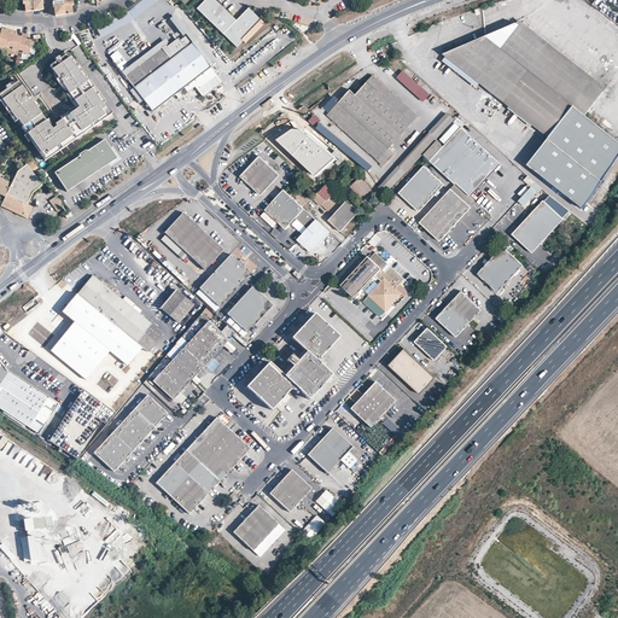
[(41,0),(23,0),(24,9),(34,9),(34,11),(42,10),(41,1),(41,0)]
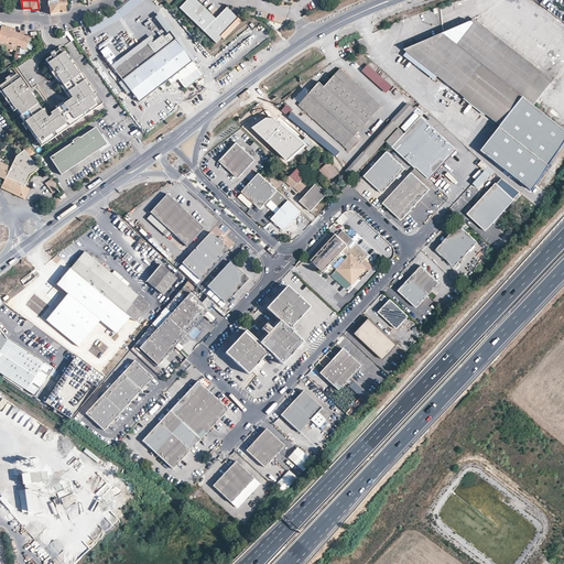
[(47,0),(49,2),(50,1),(51,6),(49,6),(50,14),(58,13),(57,11),(66,10),(65,1),(63,1),(63,0),(47,0)]
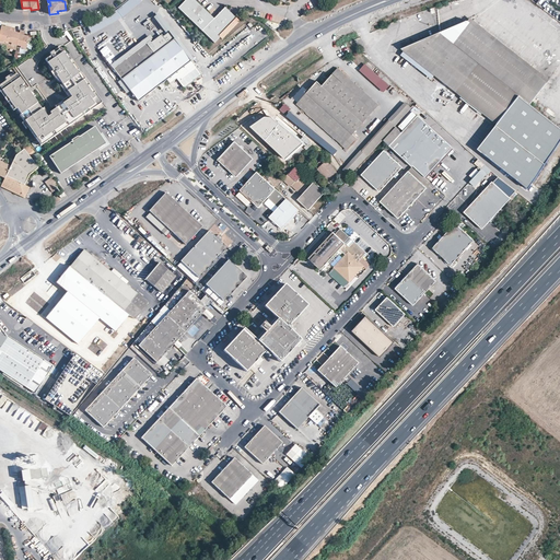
[(143,3),(141,0),(130,0),(117,9),(121,16),(143,3)]
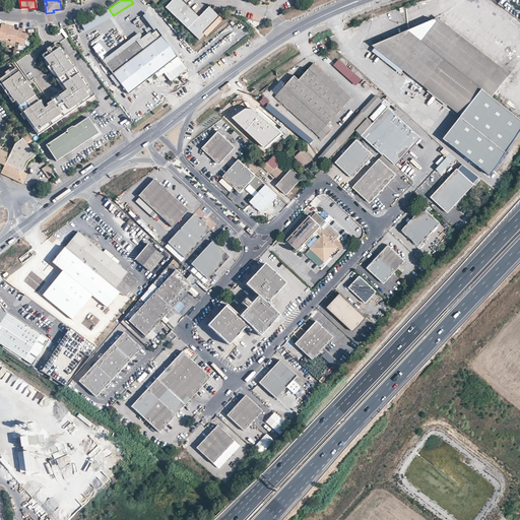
[(204,35),(220,17),(217,14),(208,7),(206,9),(198,17),(196,14),(180,0),(172,0),(166,7),(199,40),(204,35)]
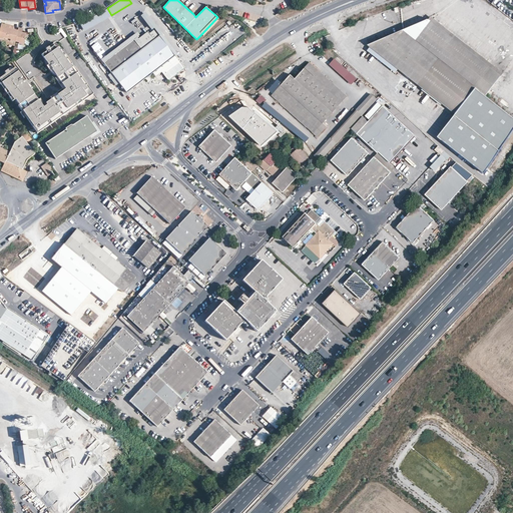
[(148,44),(142,48),(141,49),(134,39),(104,62),(109,70),(111,72),(108,75),(115,85),(119,82),(126,93),(153,72),(156,75),(162,71),(169,80),(184,68),(166,44),(159,36),(159,35),(150,23),(147,20),(143,14),(137,18),(148,32),(142,36),(148,44)]
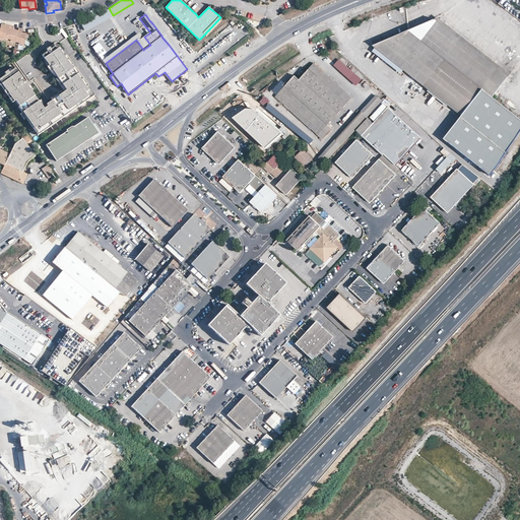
[(222,19),(220,17),(204,35),(206,36),(222,19)]
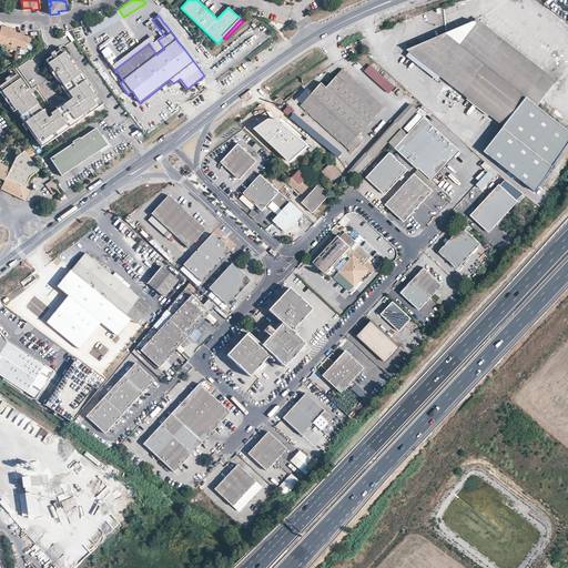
[(173,20),(166,26),(176,39),(183,33),(173,20)]
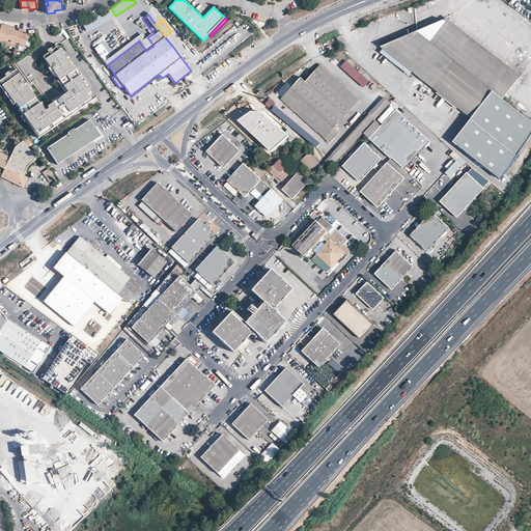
[(416,31),(416,32),(502,99),(518,78),(442,20),(416,31)]
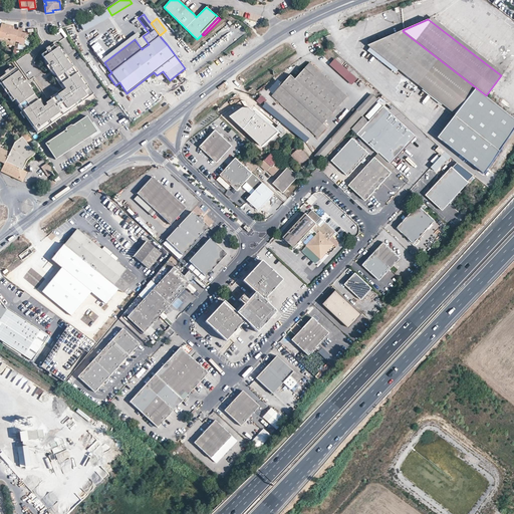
[(1,26),(0,28),(0,29),(0,37),(3,39),(3,37),(7,38),(10,24),(6,24),(5,27),(1,26)]
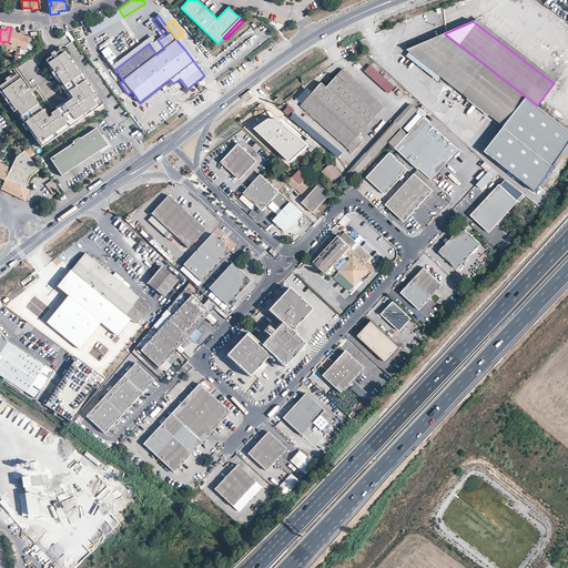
[(11,44),(17,46),(19,33),(14,32),(16,28),(11,27),(8,42),(11,43),(11,44)]
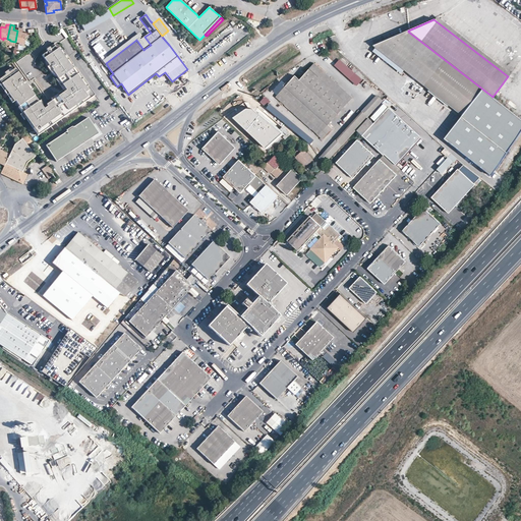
[(25,37),(26,34),(21,33),(22,30),(18,29),(17,31),(15,42),(18,43),(18,44),(23,45),(25,37)]
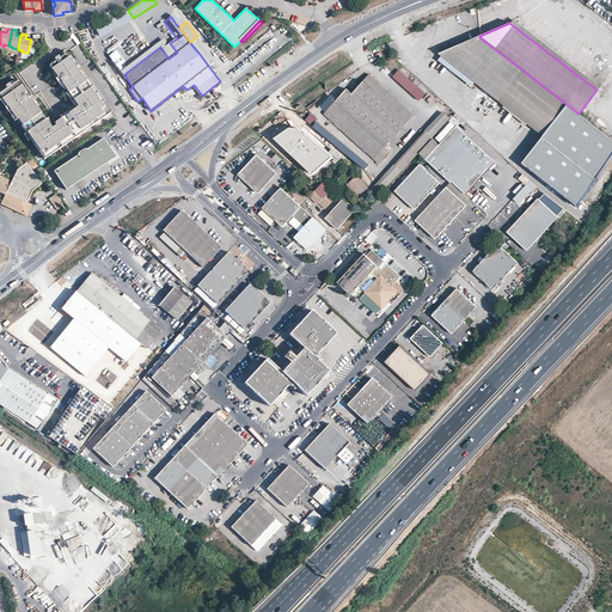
[(199,36),(190,43),(199,53),(206,46),(199,36)]
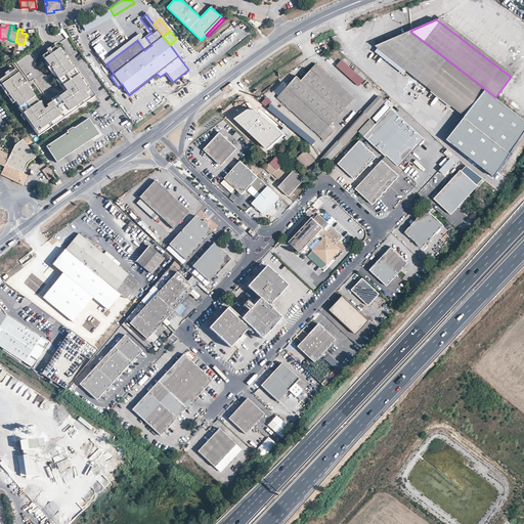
[(375,46),(466,116),(447,139),(490,173),(523,129),(523,119),(495,97),(410,32),(410,31),(375,46)]
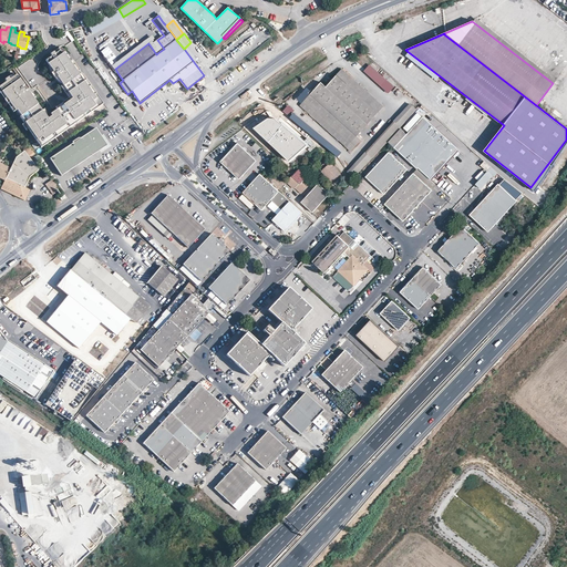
[(152,35),(112,65),(115,69),(148,43),(154,39),(152,35)]
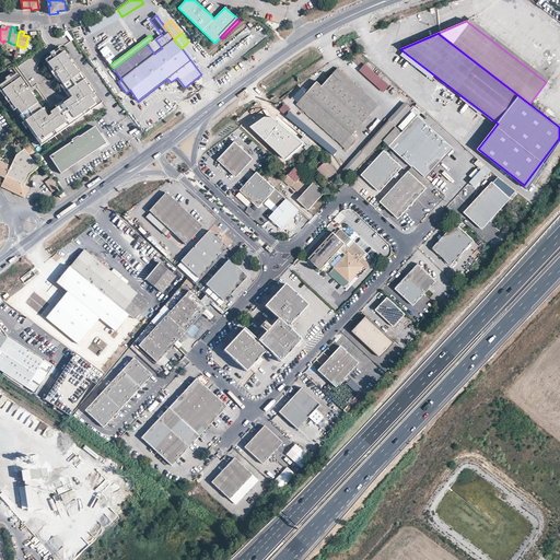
[(149,45),(155,53),(162,48),(155,39),(149,45)]
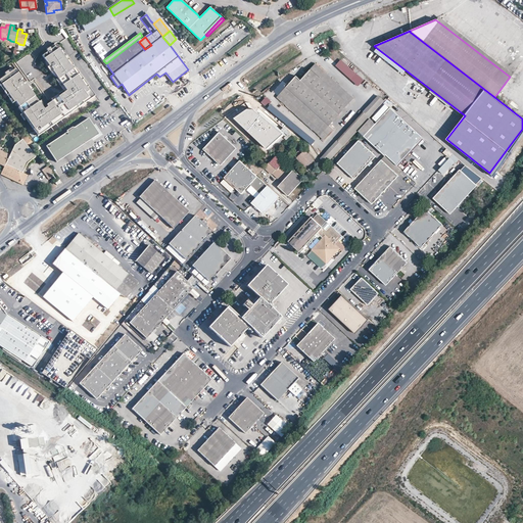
[(36,133),(90,94),(73,69),(70,66),(66,61),(62,54),(58,49),(57,50),(55,47),(51,50),(49,48),(46,50),(47,52),(42,56),(49,66),(47,67),(48,69),(51,67),(55,74),(53,75),(55,79),(56,77),(58,80),(66,91),(64,93),(66,94),(63,97),(61,95),(53,101),(52,102),(53,104),(49,106),(49,107),(47,104),(44,106),(44,105),(43,106),(42,105),(42,104),(40,102),(44,99),(34,84),(32,86),(29,82),(28,81),(31,79),(28,76),(20,65),(19,65),(8,74),(7,72),(4,74),(5,76),(0,79),(0,83),(13,102),(15,102),(19,107),(20,106),(25,112),(22,114),(36,133)]
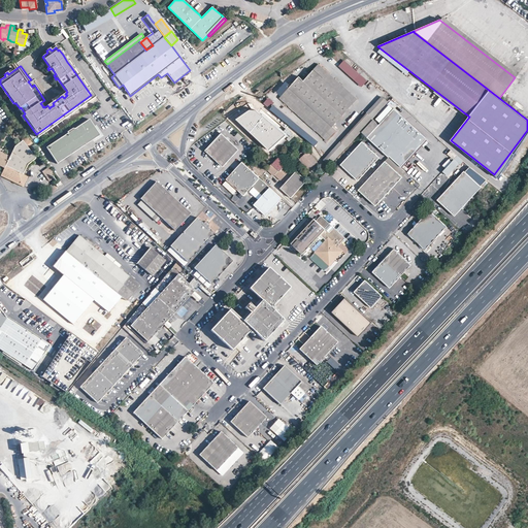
[(339,66),(363,87),(368,80),(344,60),(339,66)]
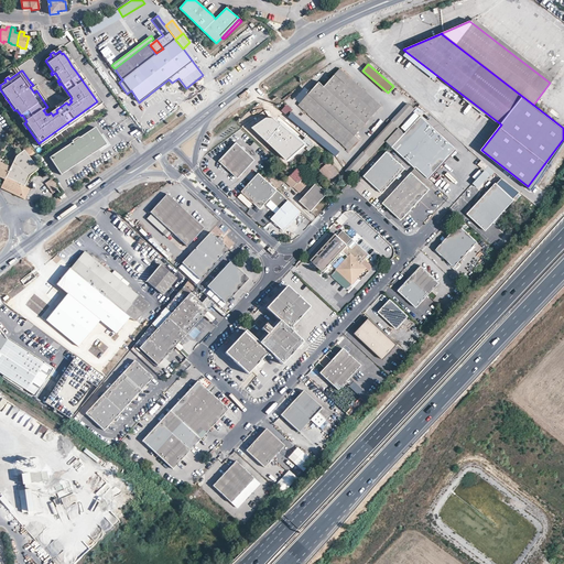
[(339,79),(345,74),(339,69),(324,86),(318,82),(299,105),(348,150),(359,139),(355,134),(375,112),(339,79)]
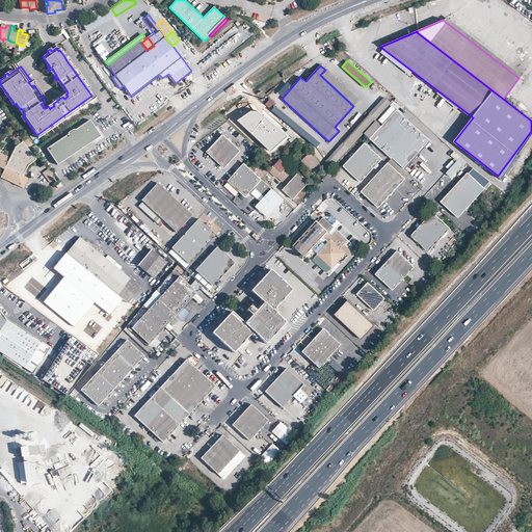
[(76,69),(74,71),(91,96),(97,98),(76,69)]
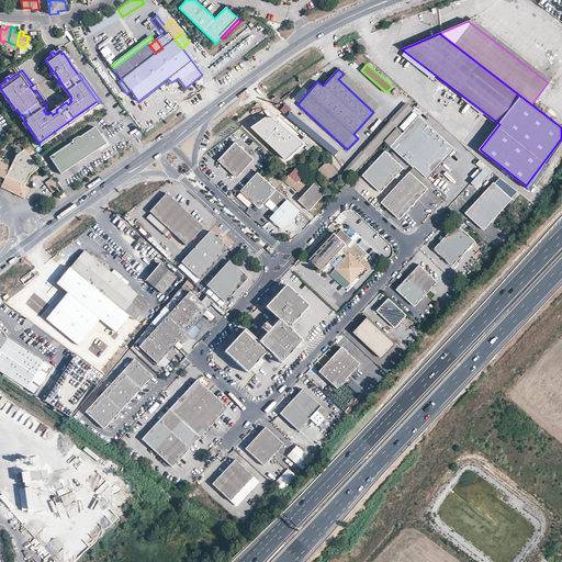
[(338,79),(373,112),(379,105),(344,74),(338,79)]
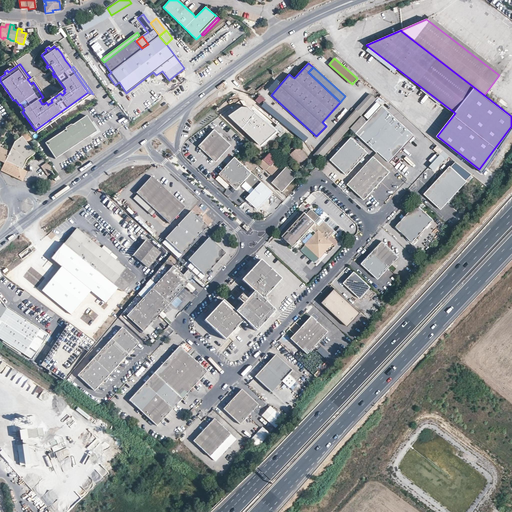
[(65,89),(57,78),(55,79),(62,89),(63,91),(65,89)]
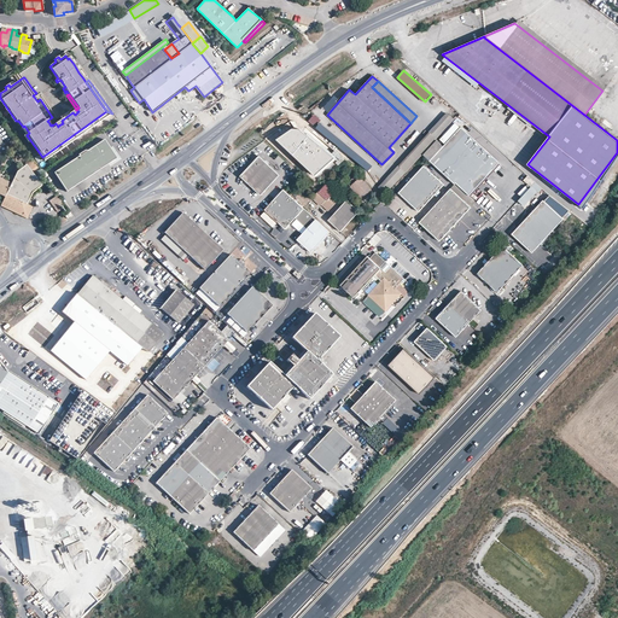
[(76,110),(75,108),(60,117),(63,120),(73,112),(76,110)]
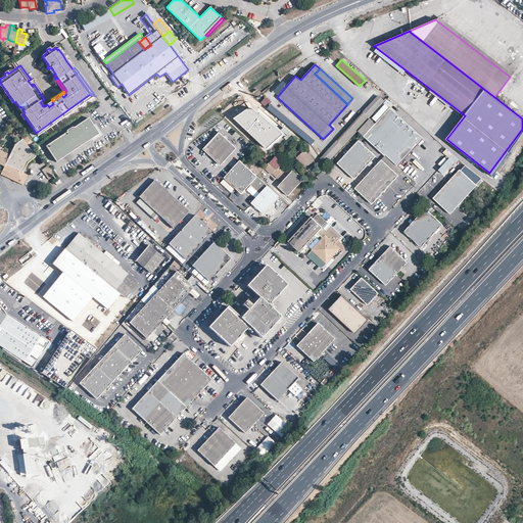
[(90,94),(36,133),(38,136),(95,96),(90,94)]
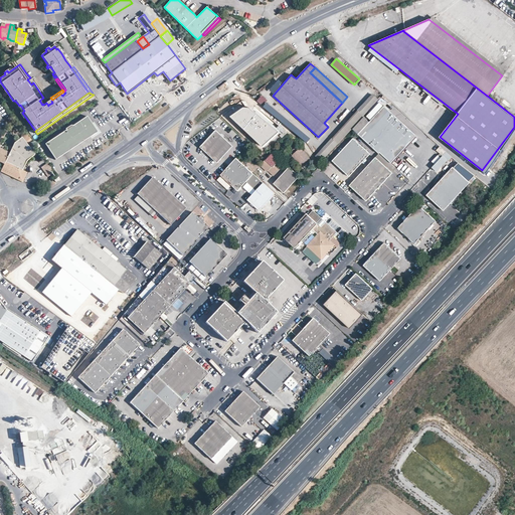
[(322,161),(378,99),(372,93),(315,155),(322,161)]
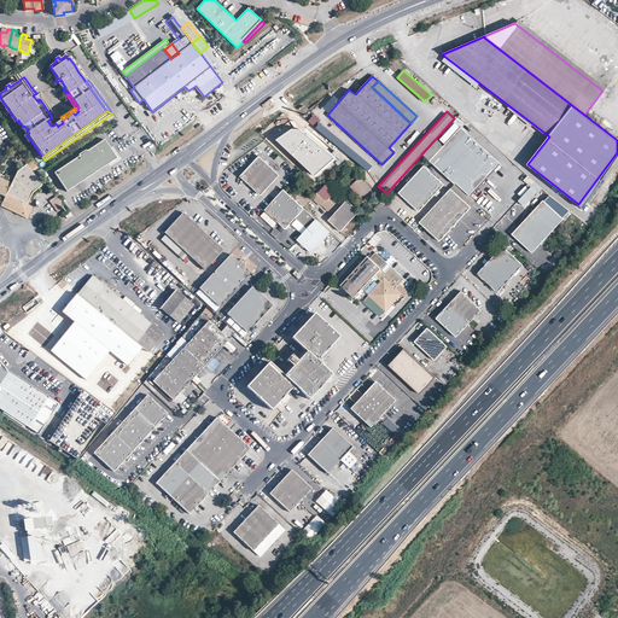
[(315,127),(321,120),(315,114),(309,121),(315,127)]
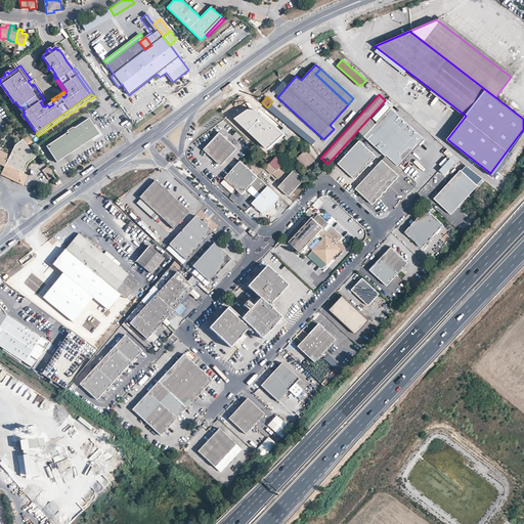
[(423,136),(391,106),(376,123),(370,118),(358,132),(363,137),(385,156),(386,155),(397,165),(423,136)]
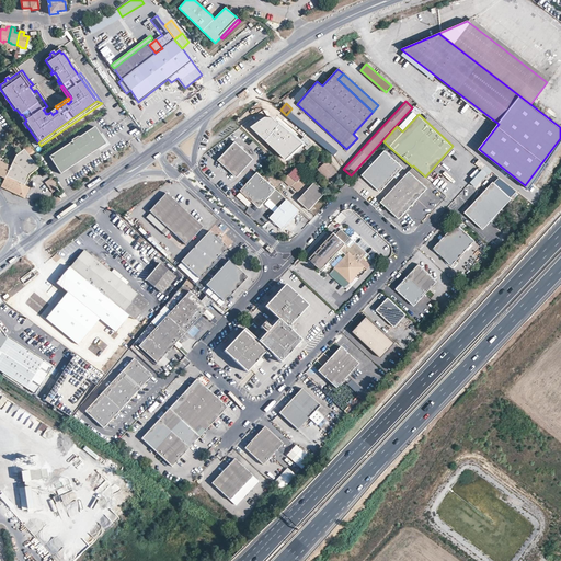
[(305,144),(273,117),(266,117),(252,127),(286,159),(305,144)]
